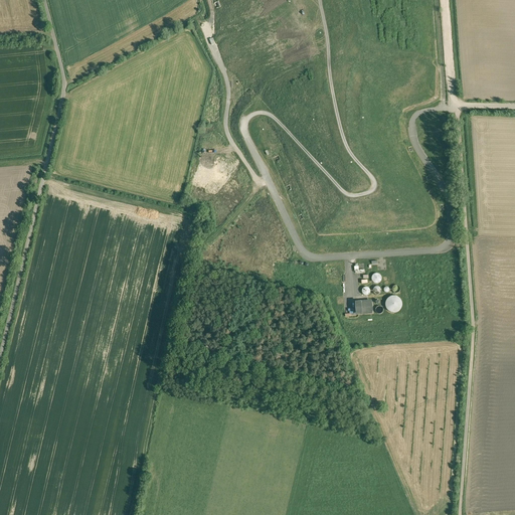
[(381,280),(381,279),(381,277),(380,276),(379,275),(378,274),(376,274),(375,274),(374,275),(373,276),(372,277),(372,279),(372,280),(372,281),(373,282),(375,283),(376,283),(377,283),(379,283),(380,282),(381,280)]
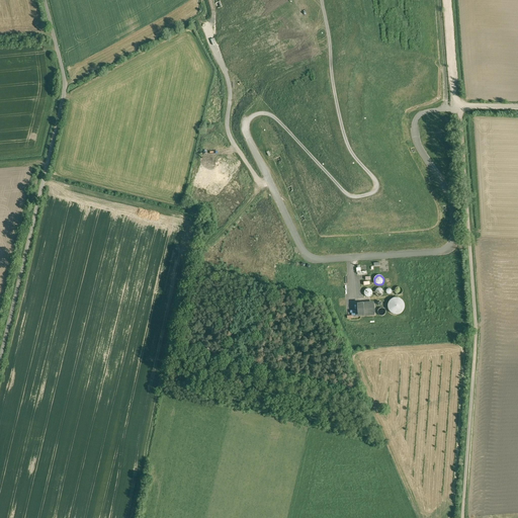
[(384,293),(384,292),(384,291),(383,289),(382,288),(381,288),(379,287),(378,287),(377,288),(376,289),(375,290),(375,292),(375,293),(375,294),(376,295),(378,296),(379,296),(381,296),(382,296),(383,295),(384,293)]
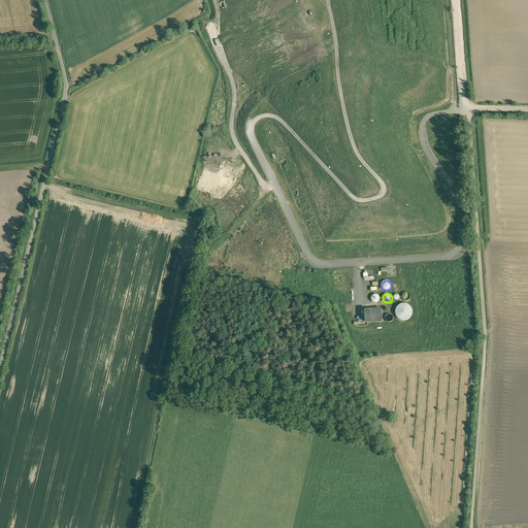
[(381,299),(381,298),(381,297),(380,295),(378,294),(377,294),(376,294),(374,294),(373,295),(372,296),(371,297),(371,299),(372,300),(372,301),(373,302),(375,303),(376,303),(378,303),(380,302),(381,301),(381,299)]
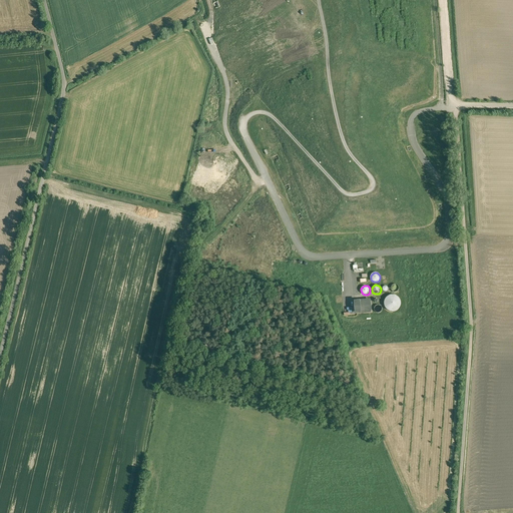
[(402,305),(402,303),(402,302),(401,300),(400,298),(399,297),(398,296),(396,295),(395,295),(393,295),(391,295),(389,295),(388,296),(387,297),(386,299),(385,300),(384,302),(384,304),(384,305),(385,307),(386,308),(387,310),(388,311),(390,312),(391,312),(393,312),(395,312),(396,312),(398,311),(399,310),(400,308),(401,307),(402,305)]
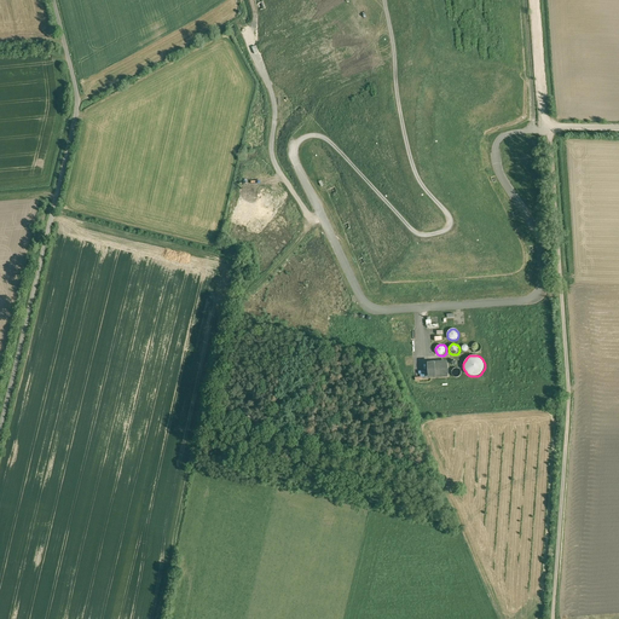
[(428,366),(429,377),(450,376),(449,362),(435,363),(437,366),(428,366)]
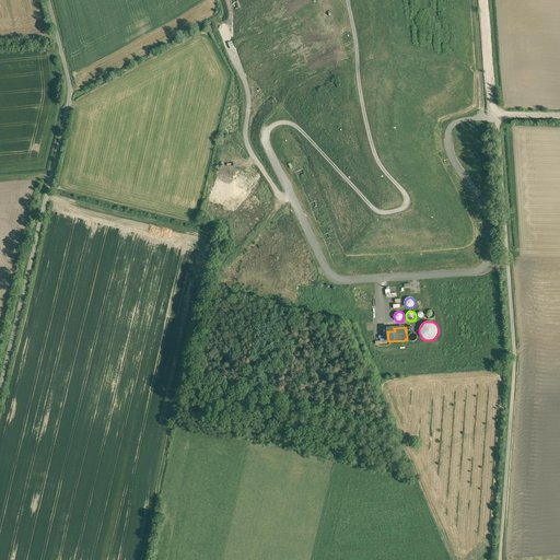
All buildings are outlined.
